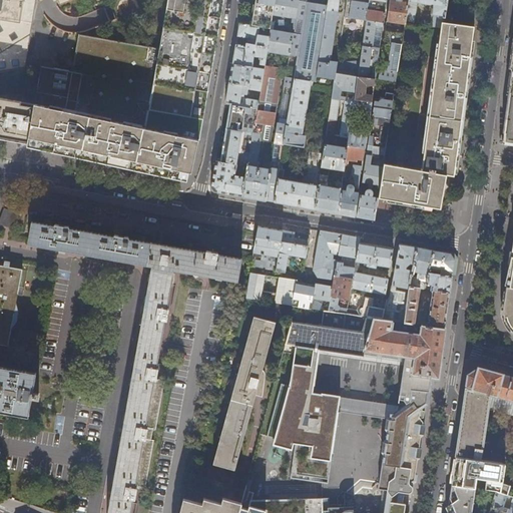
[(0,0),(0,72),(26,68),(37,0),(0,0)]
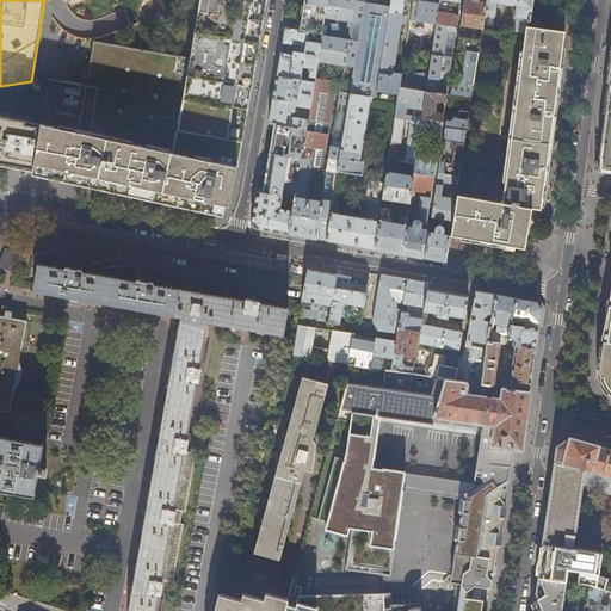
[(264,16),(266,0),(199,0),(190,57),(96,41),(87,85),(49,79),(42,123),(34,171),(69,179),(110,187),(152,197),(191,205),(213,210),(226,201),(234,166),(238,166),(242,139),(251,91),(253,76),(264,16)]
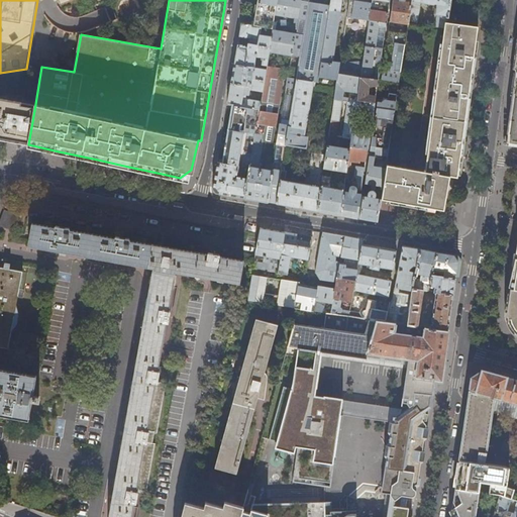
[(276,14),(278,0),(257,0),(257,5),(251,4),(248,24),(262,26),(274,28),(275,19),(276,14)]
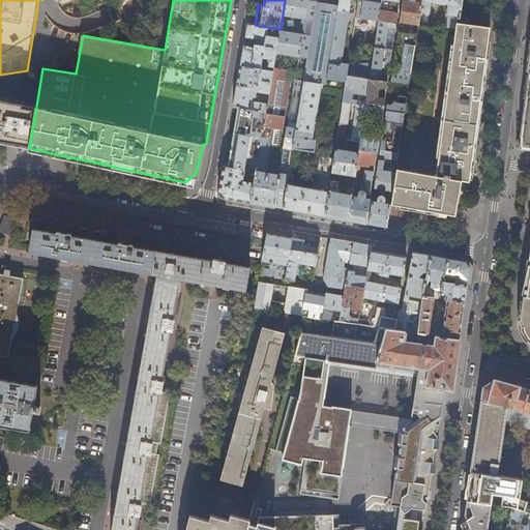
[(305,18),(308,0),(285,0),(283,15),(305,18)]
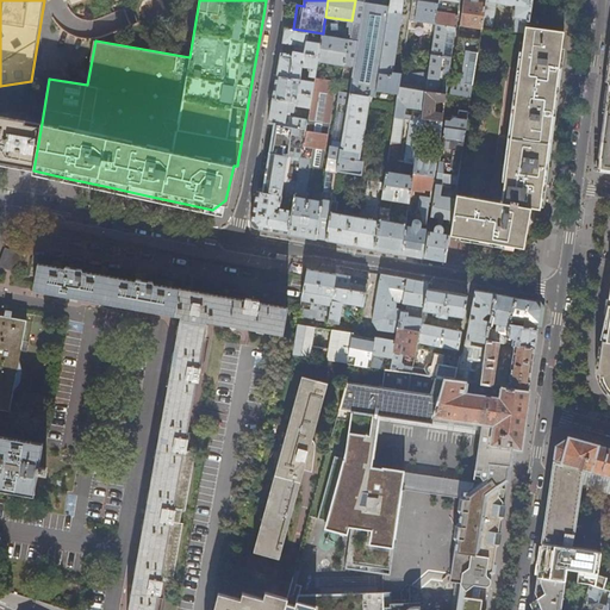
[(365,0),(355,0),(352,20),(350,29),(344,64),(344,66),(355,68),(365,4),(365,0)]
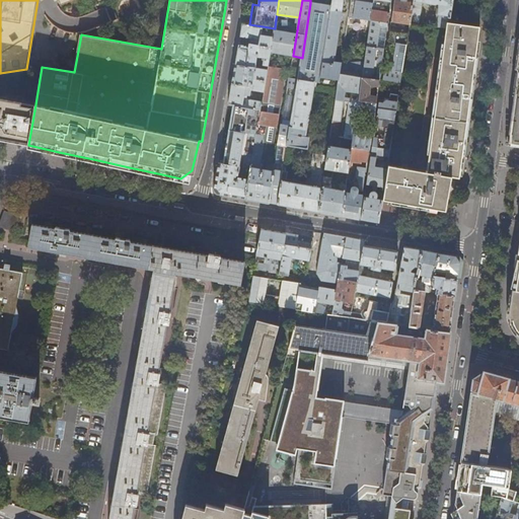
[(335,62),(344,0),(331,0),(330,6),(320,76),(339,79),(340,74),(341,65),(342,63),(335,62)]
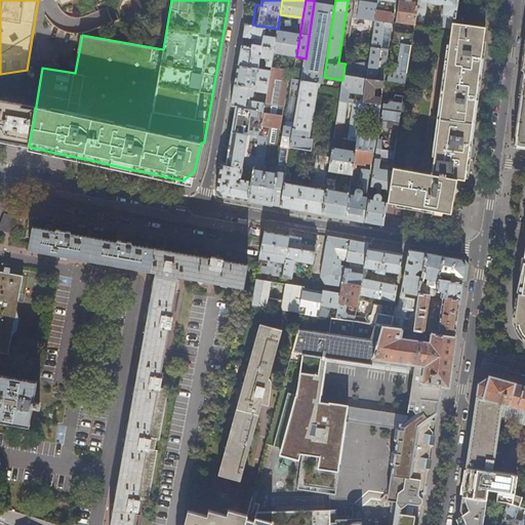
[(374,21),(377,0),(357,0),(356,13),(372,16),(371,22),(374,23),(374,21)]
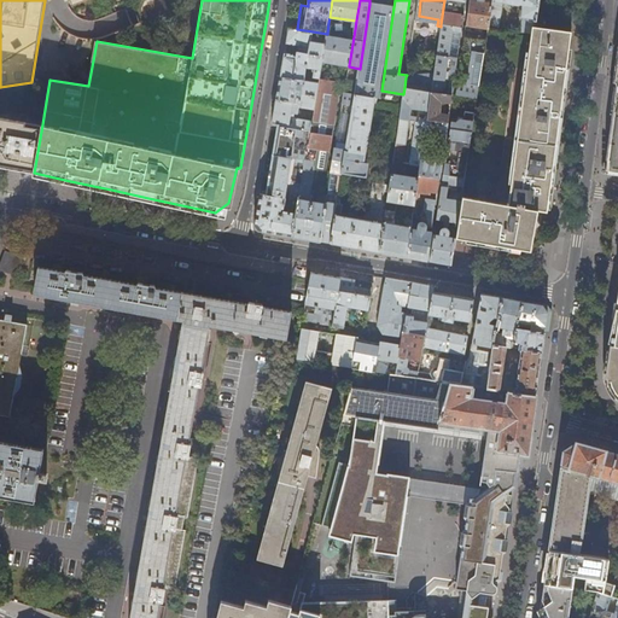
[(461,28),(465,0),(444,0),(441,24),(461,28)]
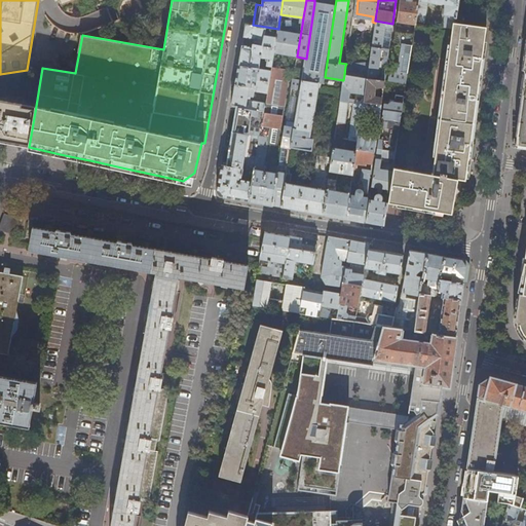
[(415,22),(418,2),(412,1),(412,0),(399,0),(396,23),(412,25),(411,28),(414,28),(415,22)]
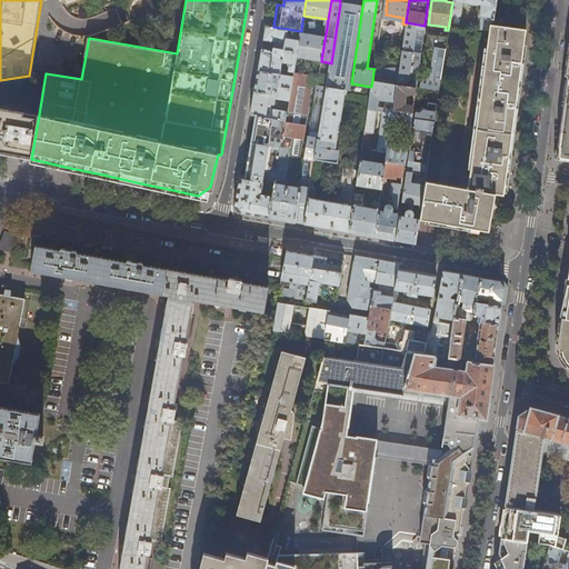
[(491,25),(495,0),(452,0),(452,2),(449,23),(459,25),(462,2),(478,5),(477,16),(479,16),(477,28),(488,29),(489,25),(491,25)]
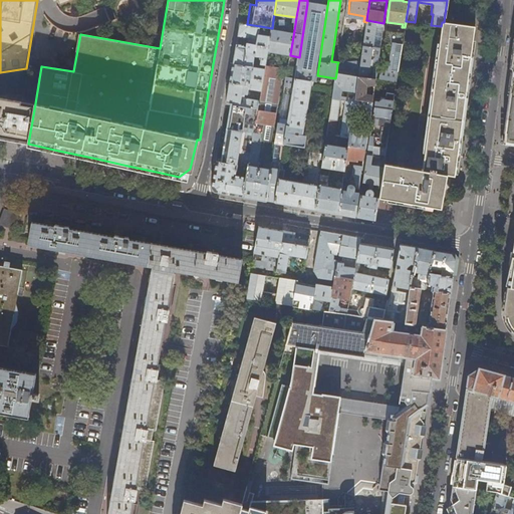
[(317,75),(327,6),(307,3),(299,57),(296,78),(315,81),(316,81),(317,75)]
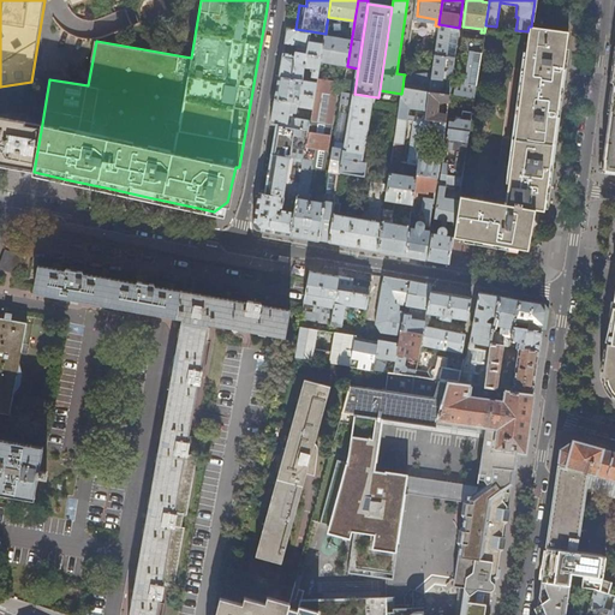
[(347,65),(353,29),(346,28),(345,33),(348,39),(328,35),(330,23),(327,23),(326,34),(324,43),(321,60),(347,65)]
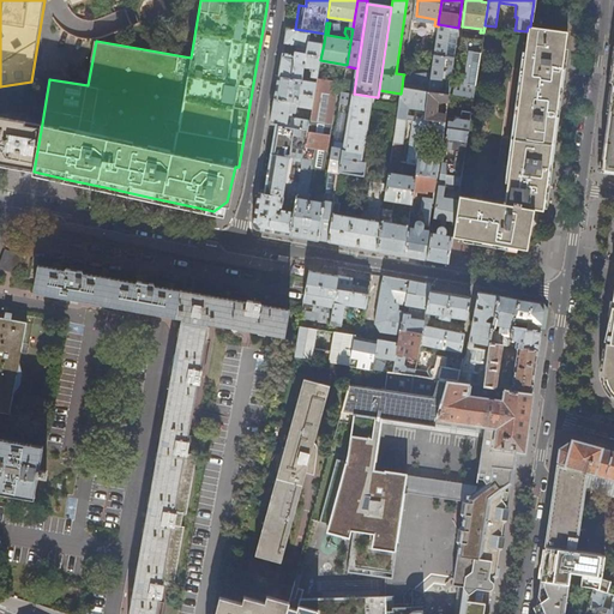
[(449,95),(458,28),(438,24),(438,26),(429,80),(428,88),(428,91),(449,95)]
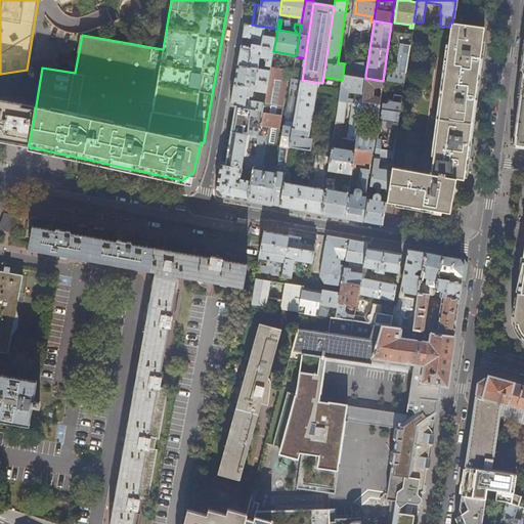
[(474,99),(484,27),(452,23),(450,23),(449,27),(429,173),(391,167),(391,168),(386,198),(386,202),(418,207),(449,213),(454,177),(463,178),(470,130),(474,99)]
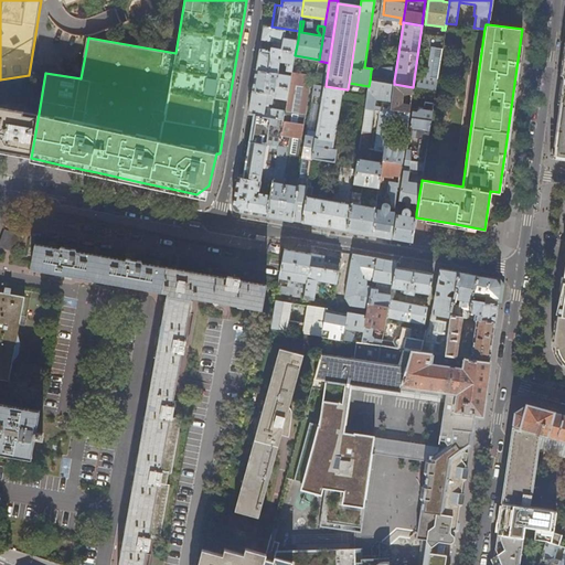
[(280,61),(284,38),(285,38),(286,29),(272,27),(264,25),(262,40),(274,41),(273,46),(272,46),(272,51),(268,51),(268,50),(260,49),(256,70),(278,74),(278,73),(280,61)]
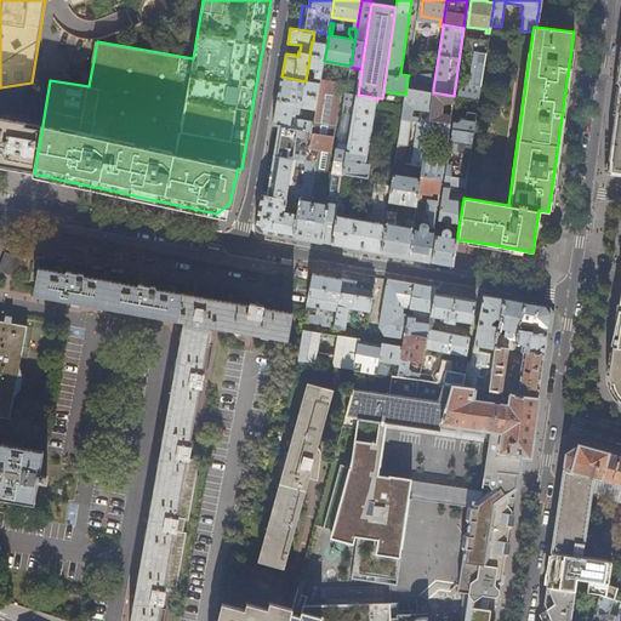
[(486,53),(488,40),(466,36),(463,50),(486,53)]
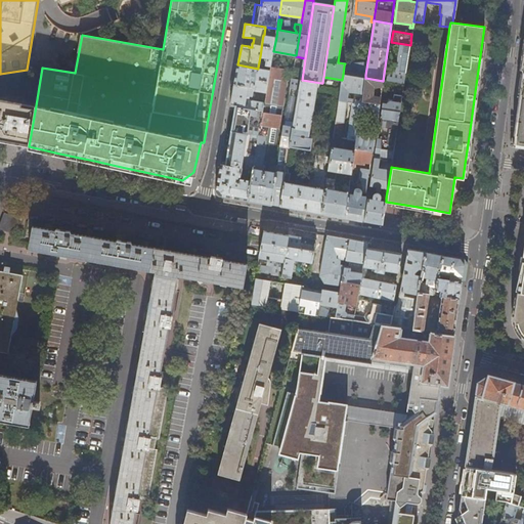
[(273,51),(276,37),(264,35),(263,35),(260,56),(267,57),(266,64),(268,66),(268,70),(258,68),(258,69),(255,87),(234,84),(230,105),(236,106),(252,108),(263,111),(265,102),(248,99),(248,95),(254,95),(254,90),(267,92),(271,70),(271,67),(273,51)]
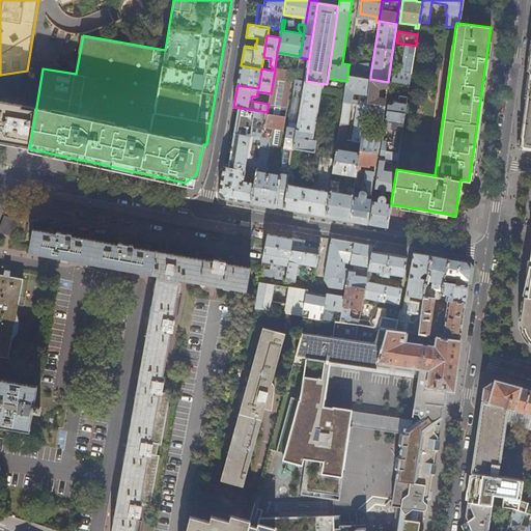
[(410,85),(416,46),(396,43),(395,51),(395,53),(403,54),(401,73),(392,72),(391,82),(410,85)]
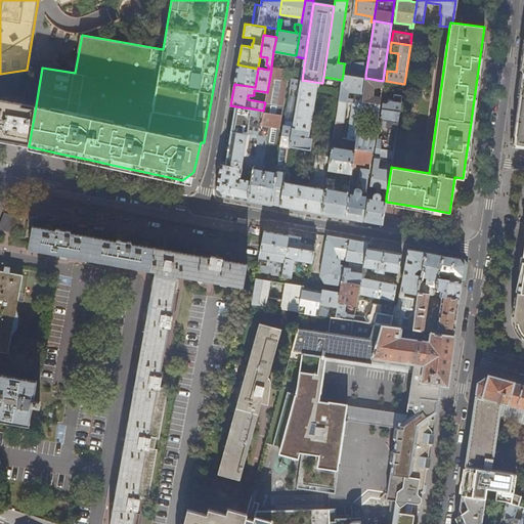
[(523,51),(512,141),(523,142),(523,51)]
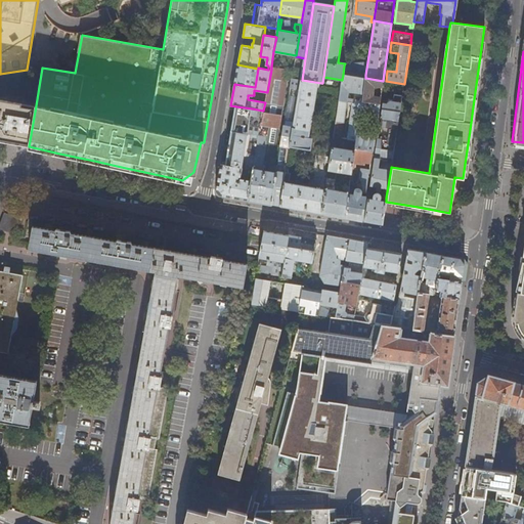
[(236,74),(234,84),(255,87),(258,69),(237,64),(236,74)]
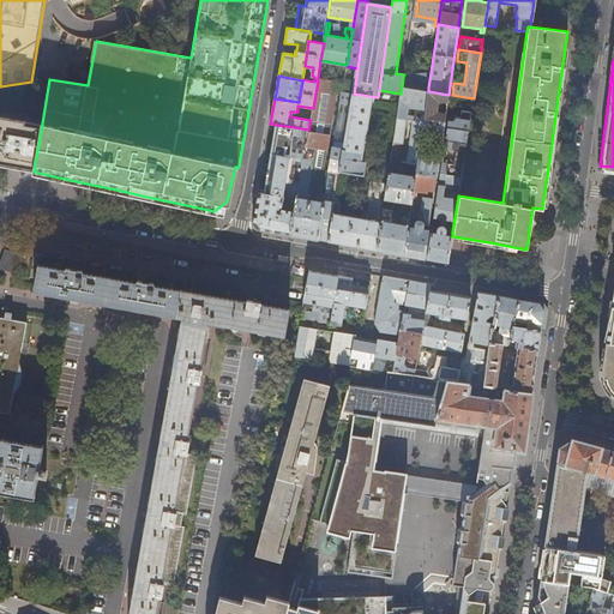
[(417,90),(420,79),(403,77),(402,88),(417,90)]
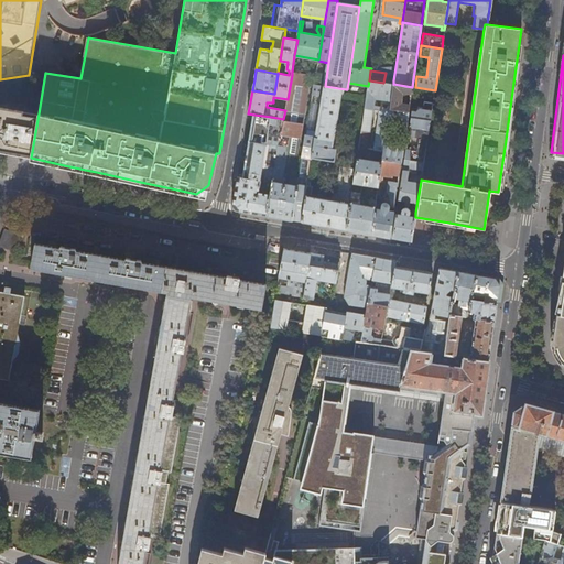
[(297,155),(311,74),(292,72),(292,75),(288,99),(286,110),(285,110),(283,119),(282,127),(274,174),(284,175),(288,154),(297,155)]
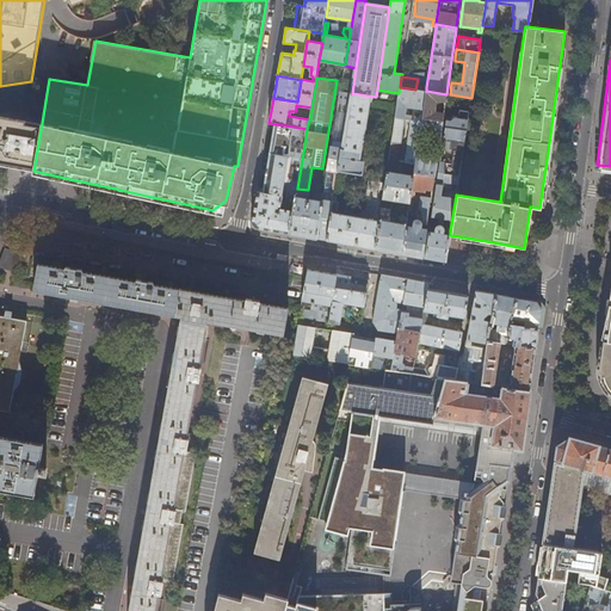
[(400,161),(407,113),(414,115),(407,162),(415,164),(415,160),(420,131),(421,118),(426,91),(415,90),(400,87),(399,93),(389,160),(400,161)]
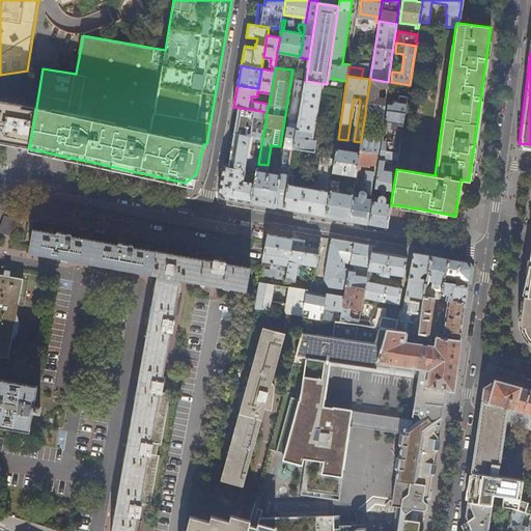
[(290,169),(295,148),(306,81),(297,79),(283,161),(282,167),(290,169)]
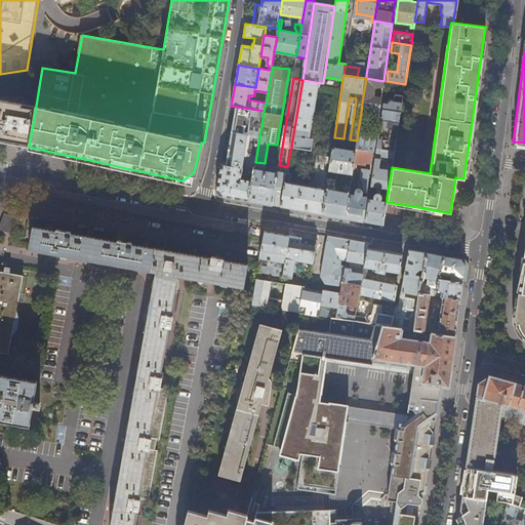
[(380,98),(372,96),(373,86),(378,86),(378,89),(382,90),(384,81),(366,78),(362,102),(380,104),(380,98)]
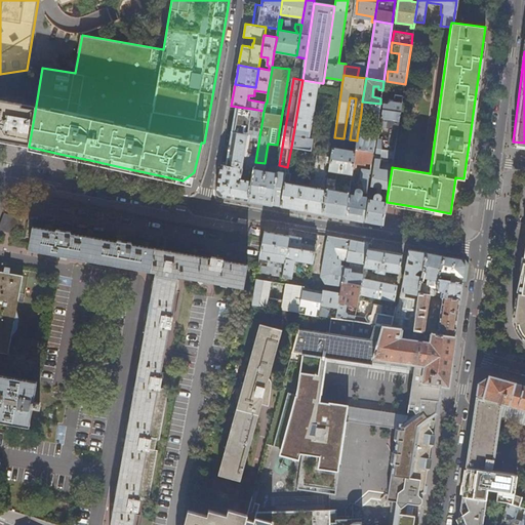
[(311,138),(319,88),(321,88),(322,83),(303,80),(291,147),(312,151),(314,139),(311,138)]
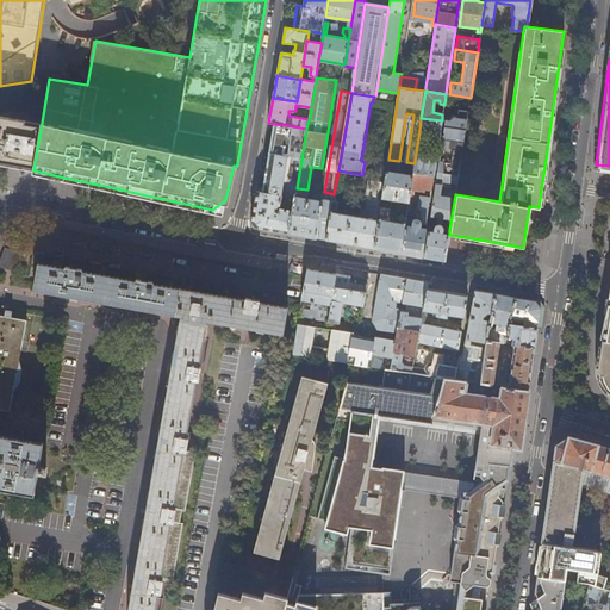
[(33,170),(42,123),(0,116),(0,165),(14,167),(33,170)]
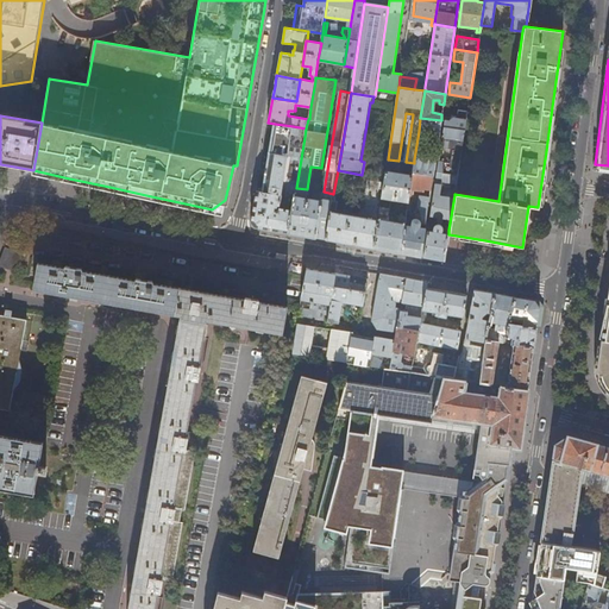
[(439,135),(441,120),(420,118),(419,131),(439,135)]
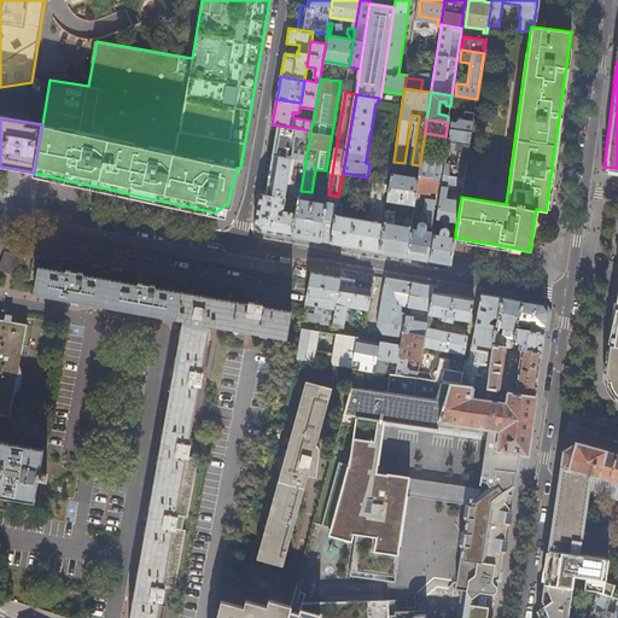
[(471,133),(473,121),(460,120),(456,122),(456,123),(450,122),(450,129),(471,133)]
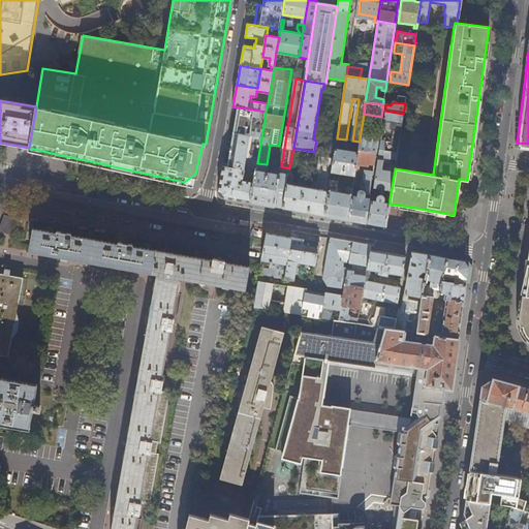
[(254,110),(239,107),(228,166),(244,169),(253,117),(254,110)]
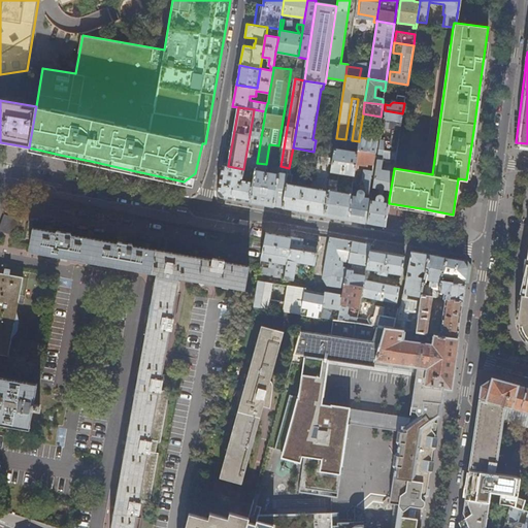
[(398,142),(402,113),(385,110),(383,122),(394,124),(392,138),(386,137),(386,136),(381,135),(380,139),(398,142)]
